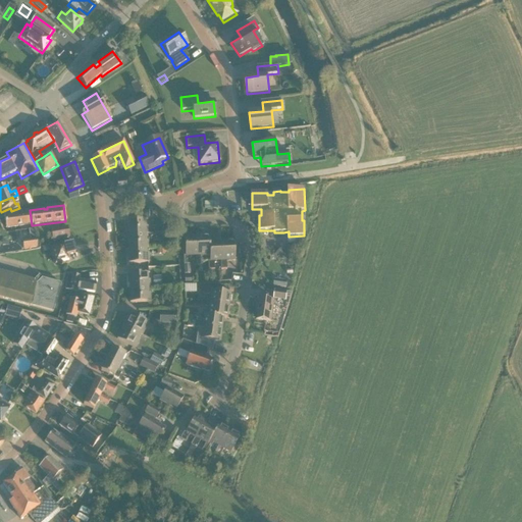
[(4,215),(6,229),(31,225),(30,211),(4,215)]
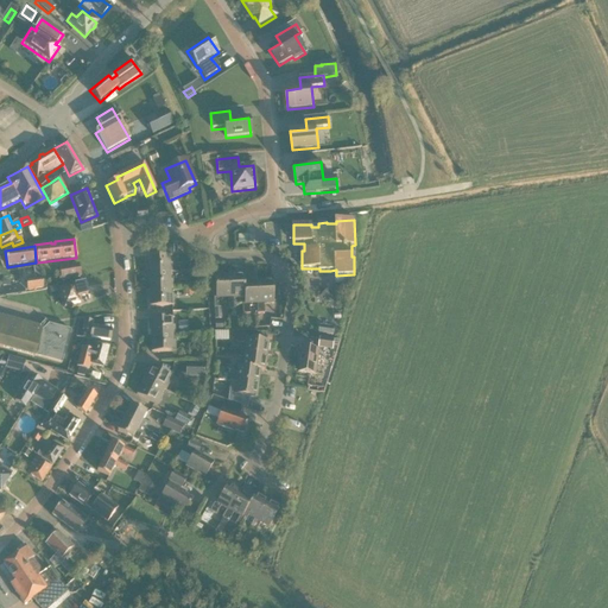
[(147,258),(147,274),(172,273),(171,257),(147,258)]
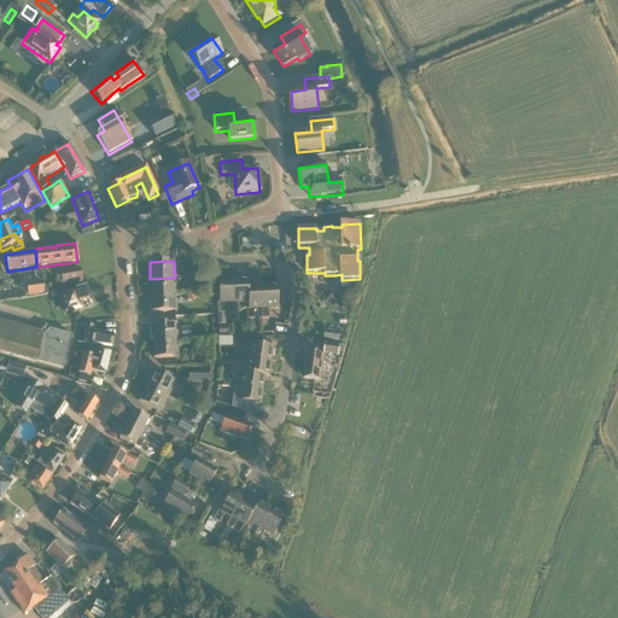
[(60,273),(62,285),(81,281),(80,269),(60,273)]
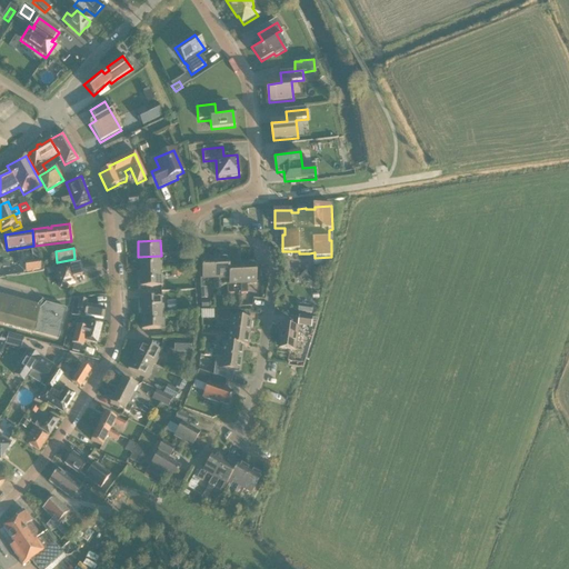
[(161,271),(161,256),(138,257),(139,272),(161,271)]
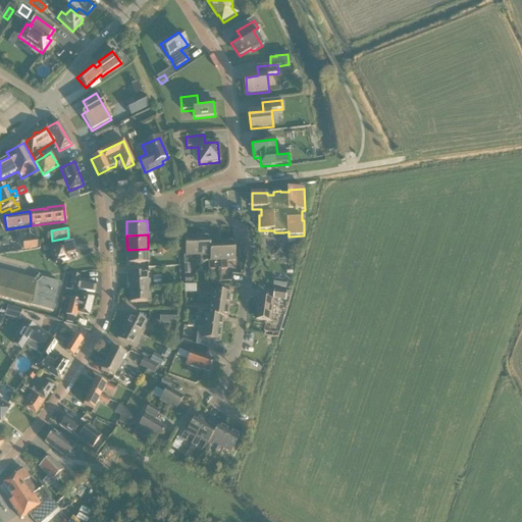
[(197,238),(198,257),(196,257),(196,265),(200,265),(202,265),(202,257),(209,257),(209,243),(209,237),(197,238)]
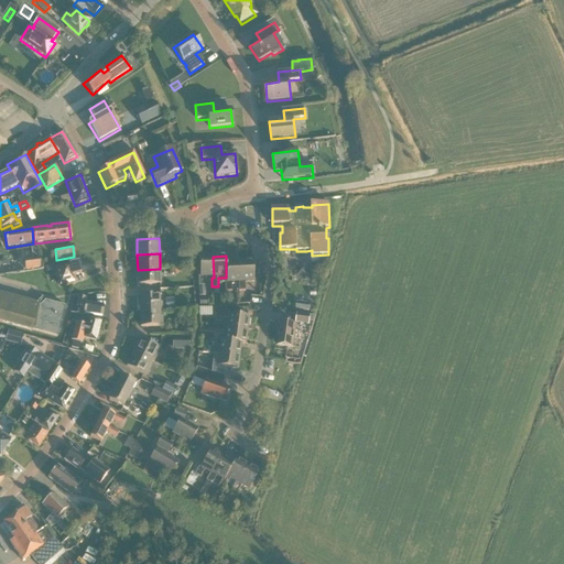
[(205,279),(212,278),(214,278),(213,257),(199,257),(199,278),(198,278),(198,288),(205,288),(205,279)]
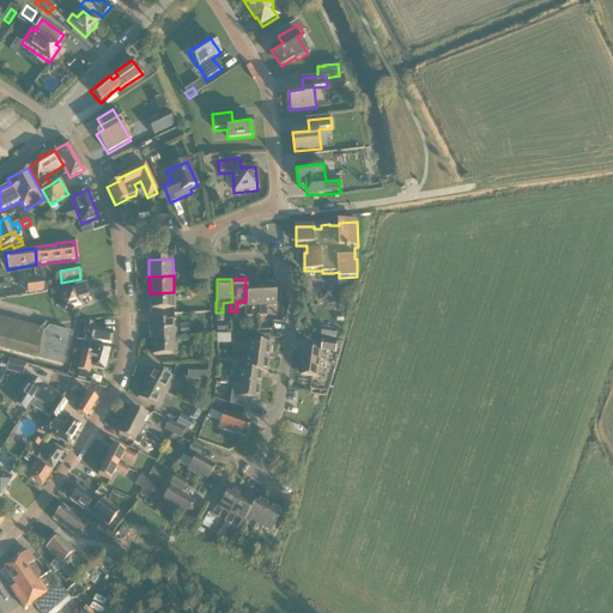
[(25,284),(28,295),(43,292),(42,281),(35,283),(25,284)]
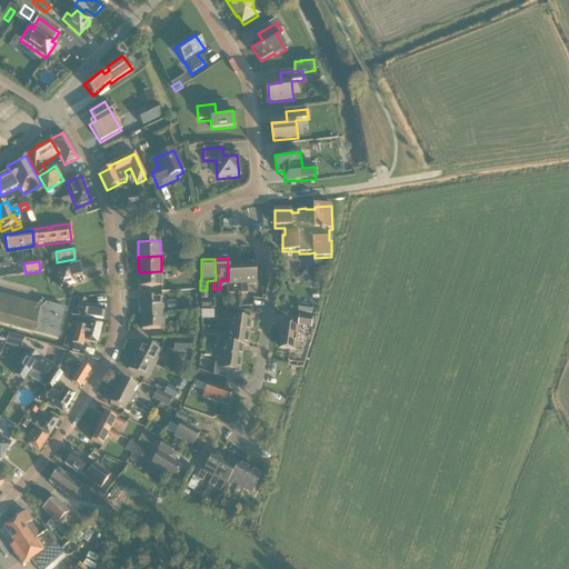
[(255,263),(241,265),(242,286),(240,286),(240,295),(247,295),(247,286),(256,286),(255,263)]
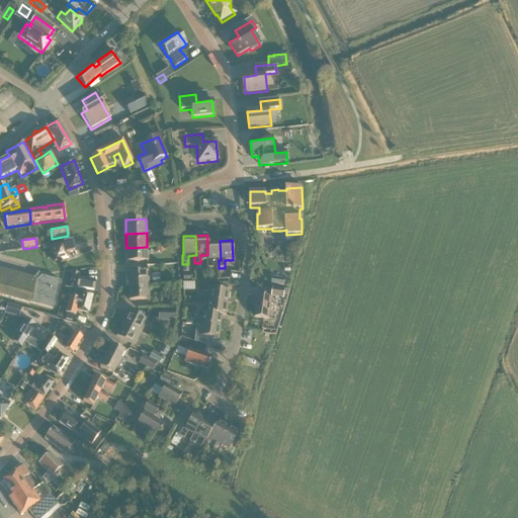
[(220,241),(207,241),(207,255),(208,260),(206,260),(206,269),(212,269),(212,261),(219,260),(221,260),(220,241)]
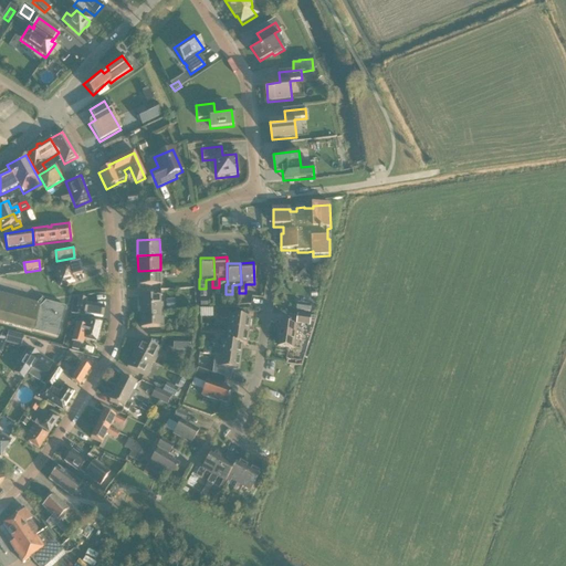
[(81,275),(79,264),(55,270),(60,287),(74,284),(72,278),(81,275)]
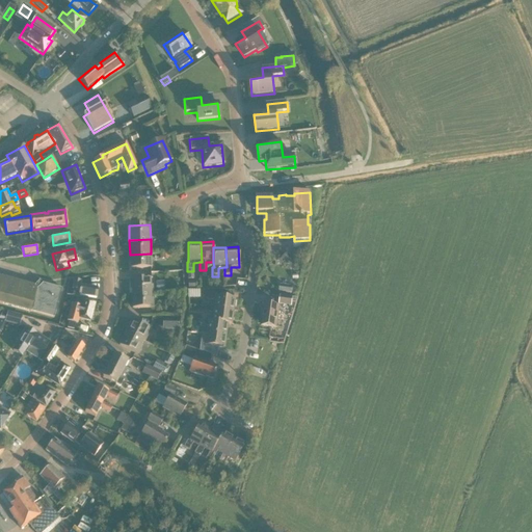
[(151,254),(130,255),(130,269),(152,268),(151,254)]
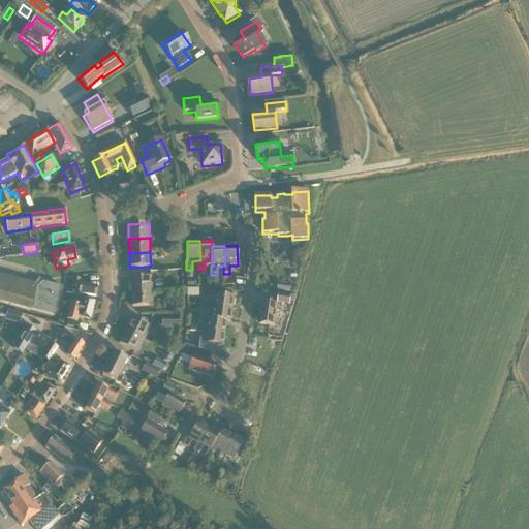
[(42,283),(38,279),(32,284),(0,275),(0,303),(29,311),(30,310),(53,316),(61,287),(42,283)]
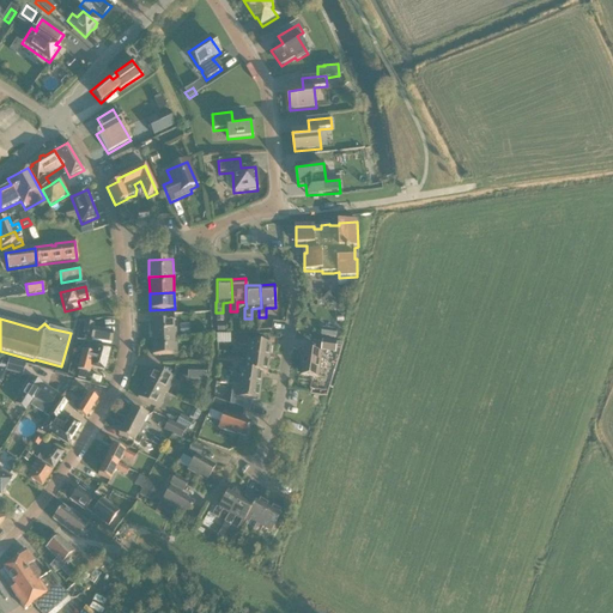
[(151,322),(151,340),(176,339),(175,322),(151,322)]
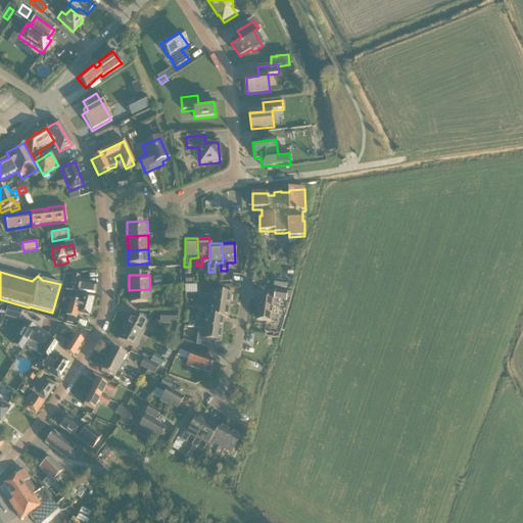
[(80,278),(73,277),(70,285),(72,285),(70,291),(78,292),(78,291),(94,294),(95,285),(79,282),(80,278)]
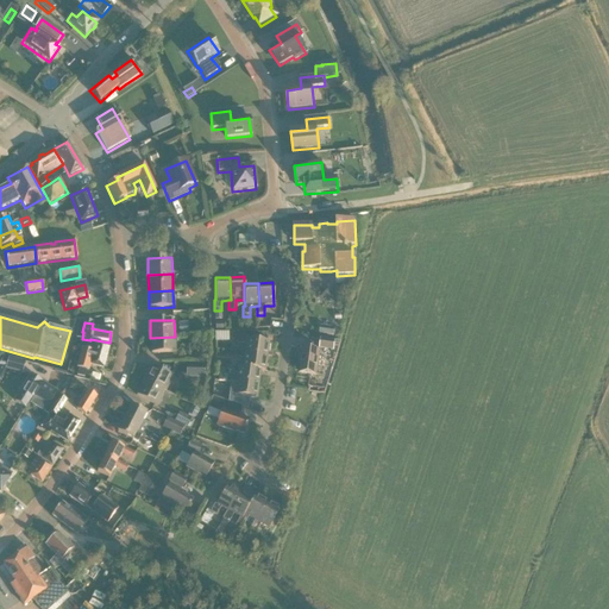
[(245,346),(244,353),(244,355),(267,358),(269,344),(259,343),(261,336),(248,333),(246,339),(237,338),(236,345),(245,346)]
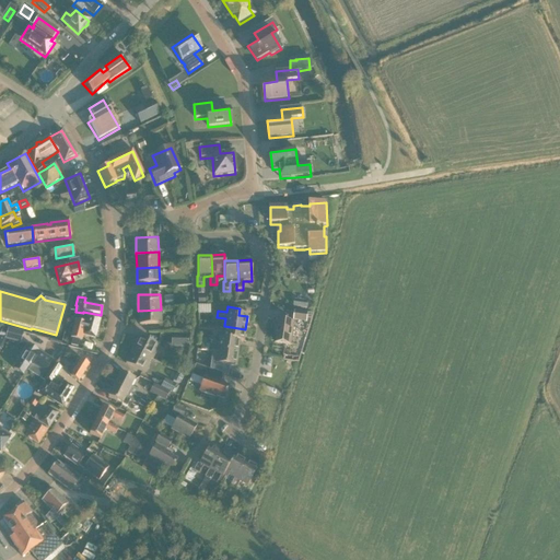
[(161,310),(138,311),(139,326),(161,325),(161,310)]
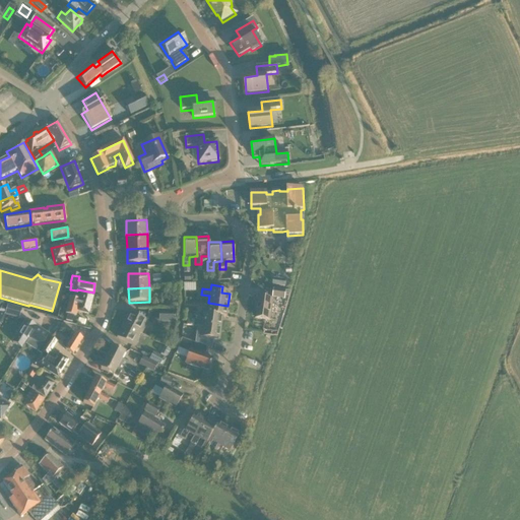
[(273,299),(284,301),(285,291),(274,290),(273,299)]
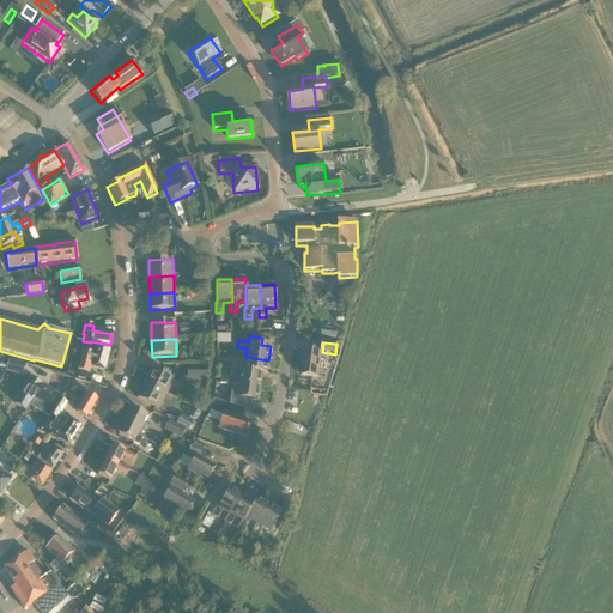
[(86,374),(89,375),(90,369),(104,372),(109,351),(92,346),(91,354),(83,352),(77,371),(79,371),(86,374)]
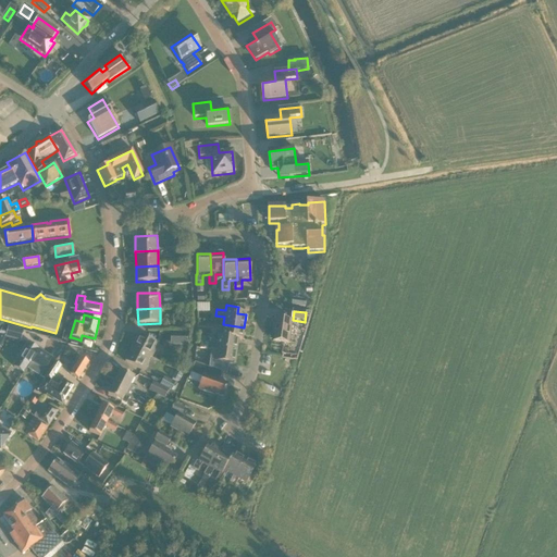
[(274,343),(289,345),(293,323),(276,321),(275,329),(276,330),(274,343)]
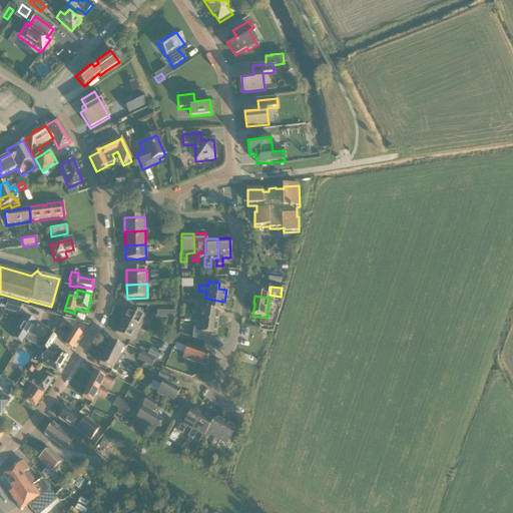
[(205,304),(204,311),(219,314),(223,314),(224,302),(205,299),(205,298),(198,297),(197,302),(205,304)]
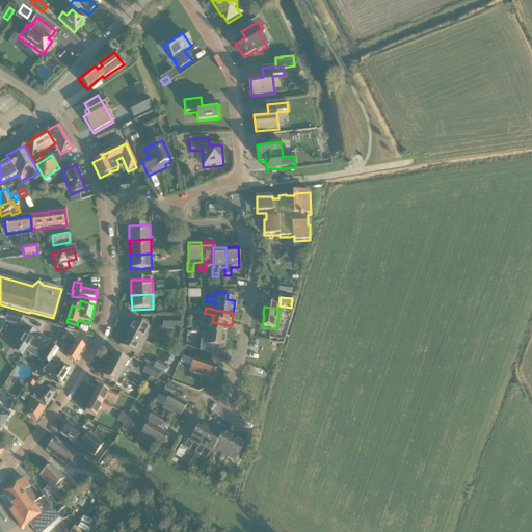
[(19,327),(22,317),(7,313),(4,323),(19,327)]
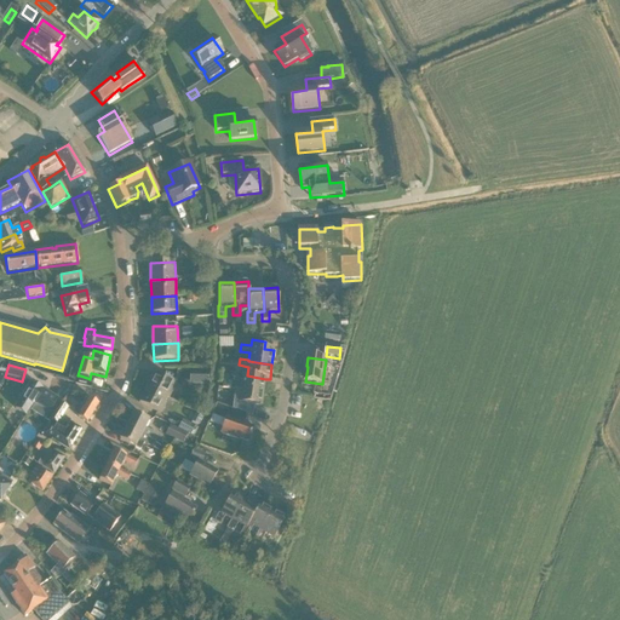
[(155,373),(147,389),(168,400),(176,384),(155,373)]
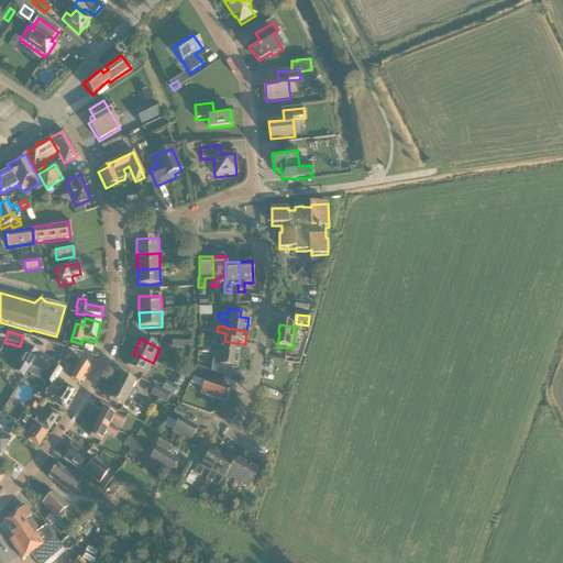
[(172,350),(188,350),(189,339),(172,339),(172,350)]
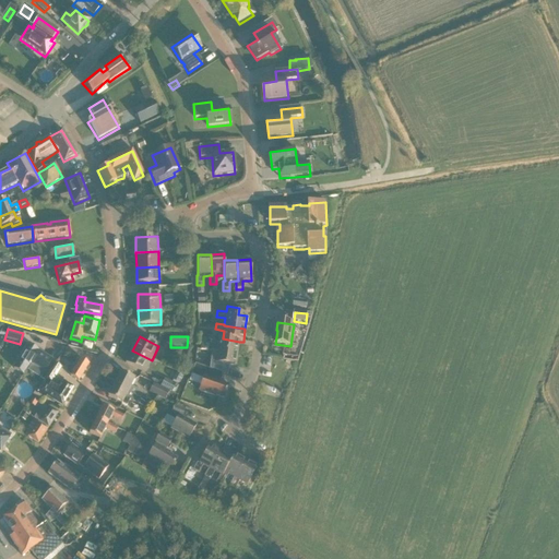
[(216,354),(216,352),(237,354),(239,342),(223,339),(218,339),(217,347),(201,345),(200,352),(216,354)]
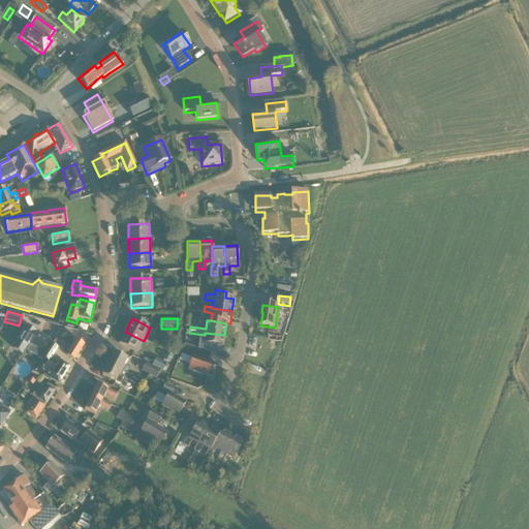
[(27,328),(19,340),(12,349),(22,355),(36,333),(27,328)]
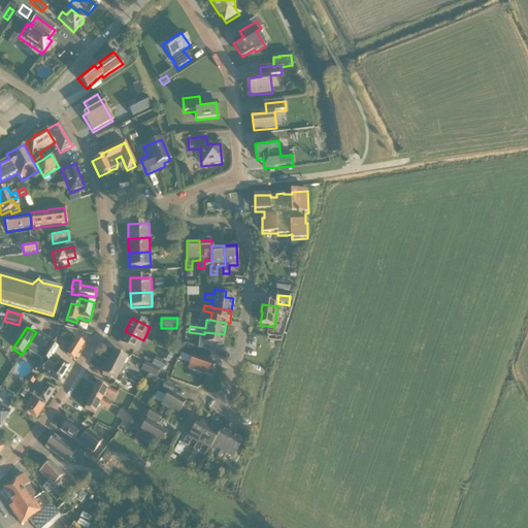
[(143,340),(125,331),(119,343),(136,353),(143,340)]
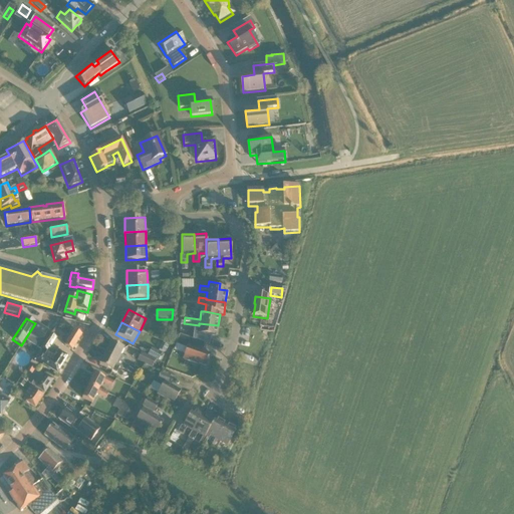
[(199,323),(199,325),(198,331),(190,330),(189,335),(198,337),(198,335),(217,337),(218,325),(199,323)]
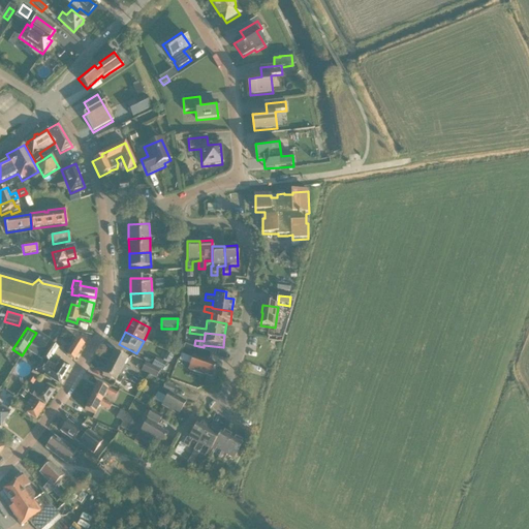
[(30,346),(42,353),(49,342),(37,335),(30,346)]
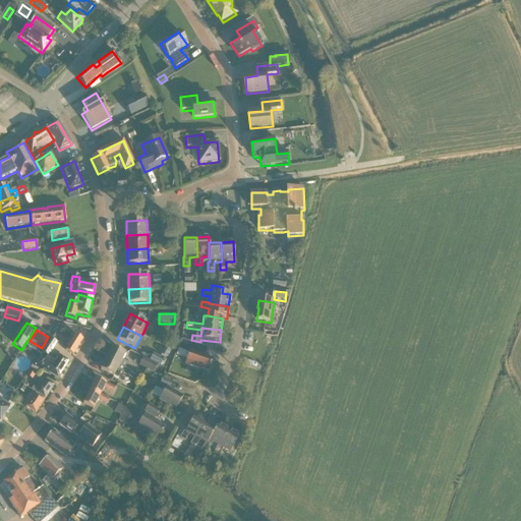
[(72,335),(67,343),(64,347),(67,349),(65,352),(72,356),(82,341),(72,335)]
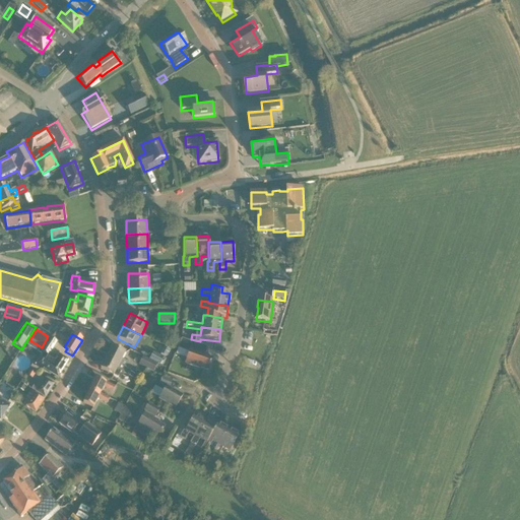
[(38,353),(42,347),(29,340),(29,339),(25,345),(38,353)]
